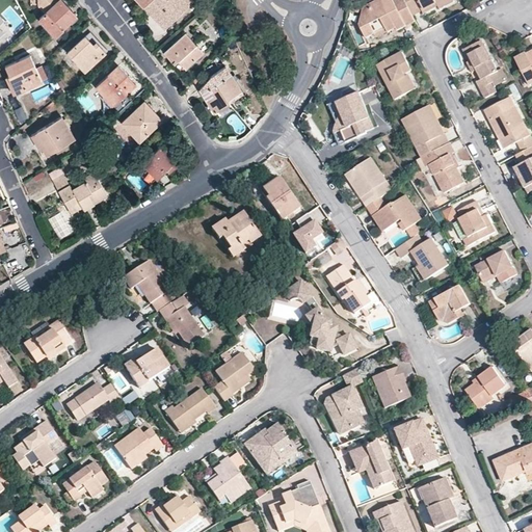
[(61,0),(37,0),(38,5),(45,11),(40,17),(55,34),(76,16),(61,0)]
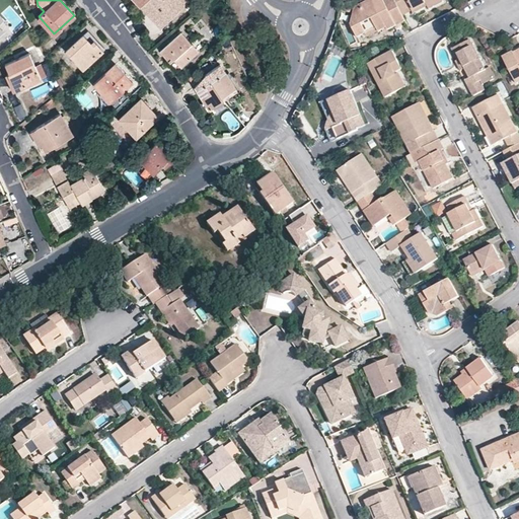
[(183,4),(182,4),(178,0),(146,0),(140,6),(147,12),(150,9),(155,15),(152,18),(160,26),(183,4)]
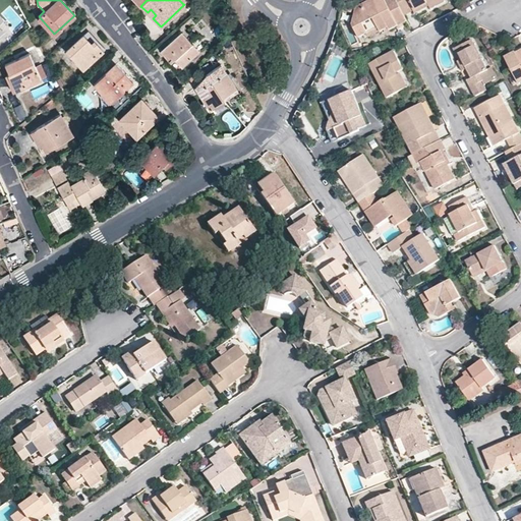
[(359,38),(368,34),(379,29),(382,32),(390,27),(390,30),(408,20),(405,14),(397,0),(378,0),(358,10),(352,24),(359,38)]
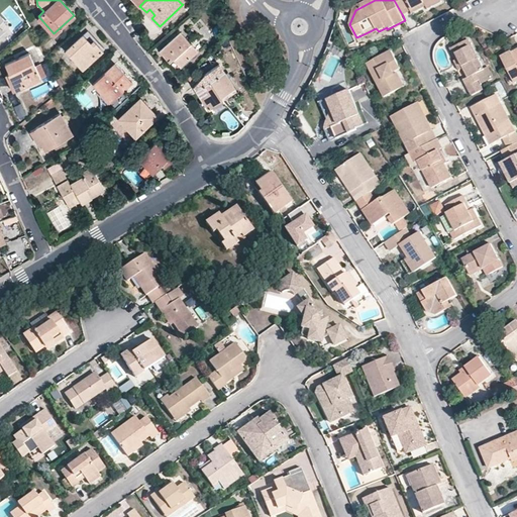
[(430,0),(394,0),(402,14),(410,10),(412,13),(427,5),(425,2),(430,0)]
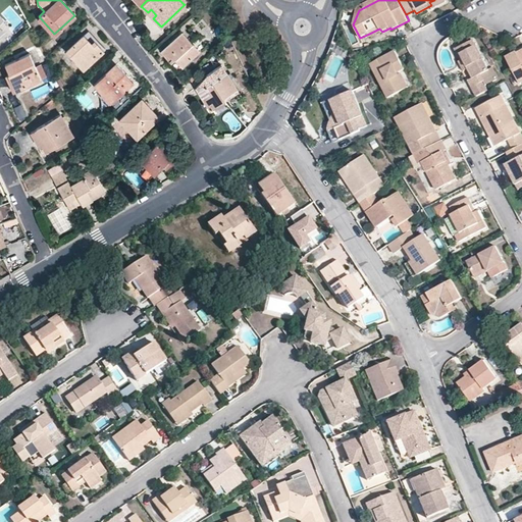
[(431,5),(433,8),(447,1),(446,0),(434,0),(429,2),(431,5)]
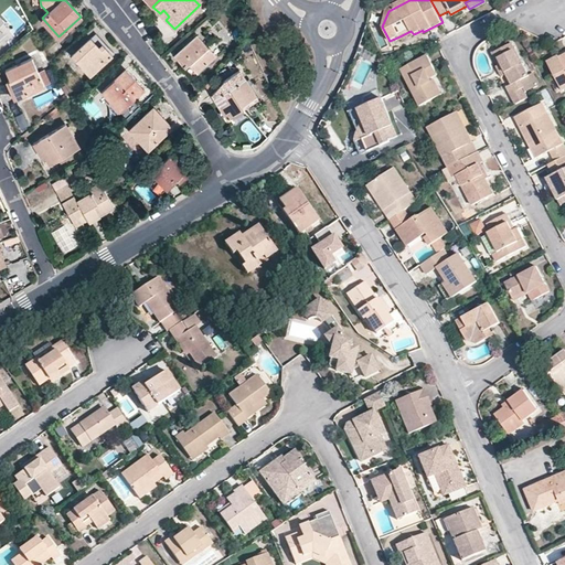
[(166,20),(169,17),(163,10),(160,13),(166,20)]
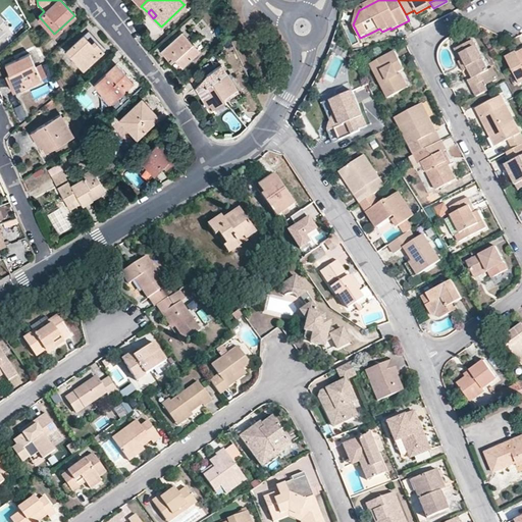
[(181,65),(199,51),(181,32),(161,50),(170,60),(174,57),(181,65)]
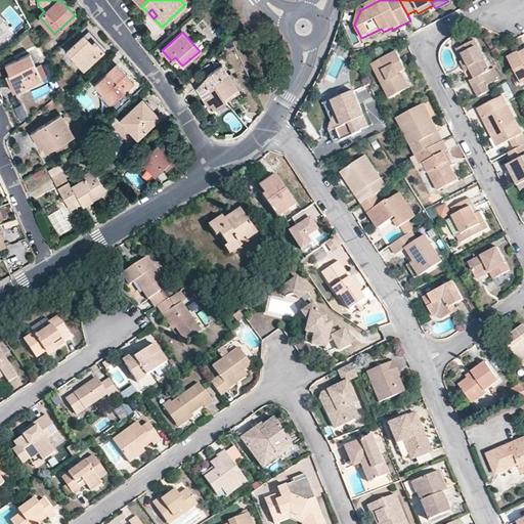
[(91,42),(84,34),(67,50),(83,69),(103,50),(94,40),(91,42)]
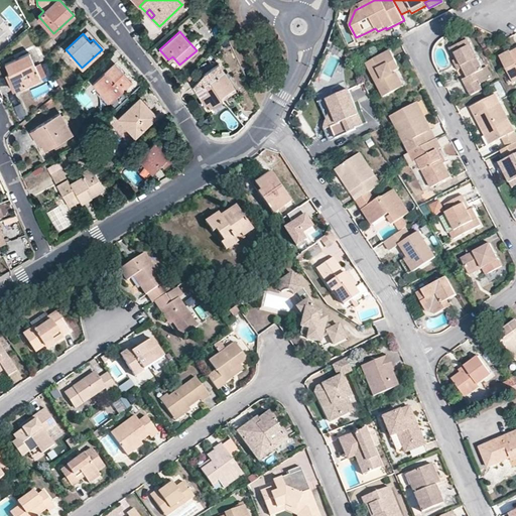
[(481,65),(468,39),(450,48),(456,59),(459,66),(461,63),(467,76),(463,79),(472,95),(484,88),(481,83),(479,80),(476,73),(483,69),(481,65)]
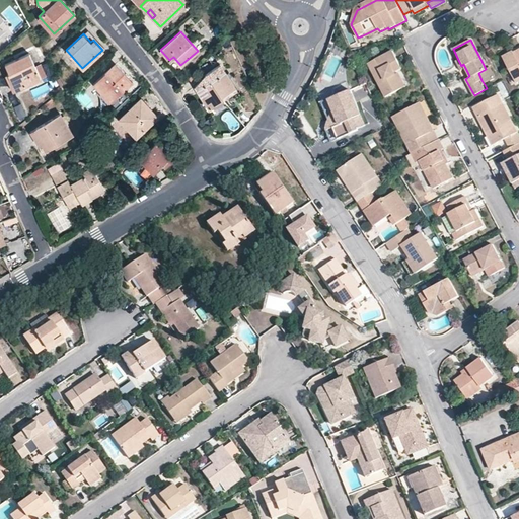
[(518,80),(518,49),(513,52),(512,51),(503,56),(516,82),(518,80)]
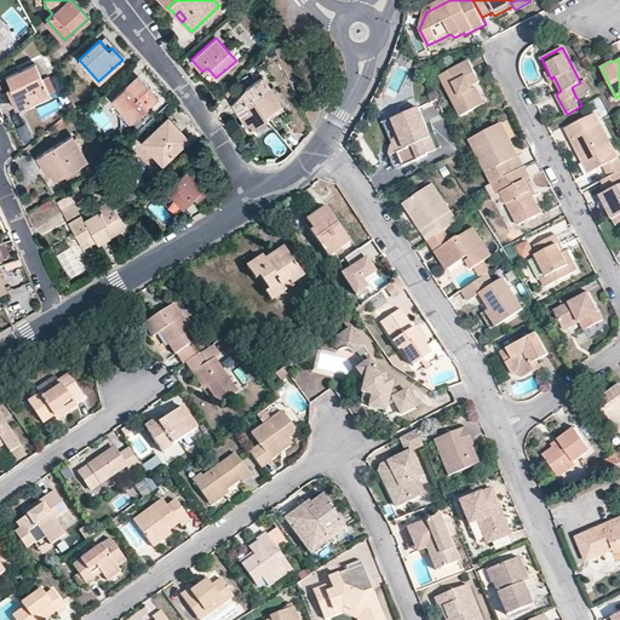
[(469,59),(440,74),(460,114),(481,104),(471,84),(476,81),(480,80),(469,59)]
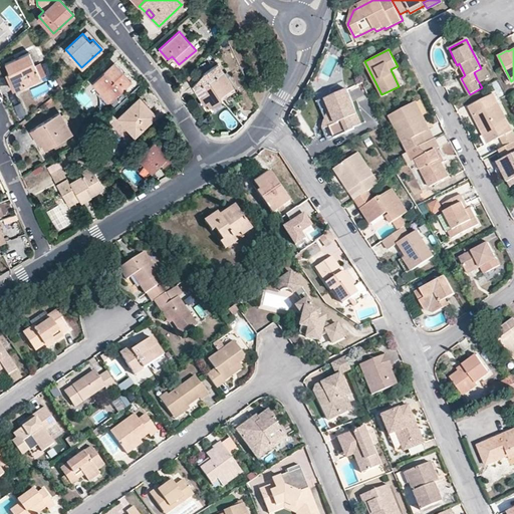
[(34,65),(28,52),(5,62),(9,71),(8,72),(16,88),(40,77),(44,75),(39,62),(34,65)]
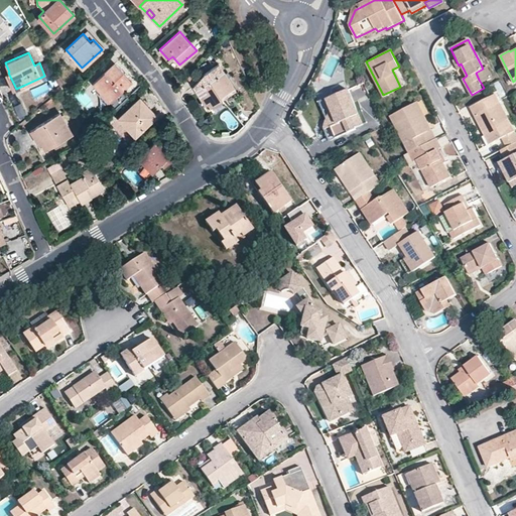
[(463,79),(467,76),(461,63),(459,66),(456,59),(454,59),(463,79)]
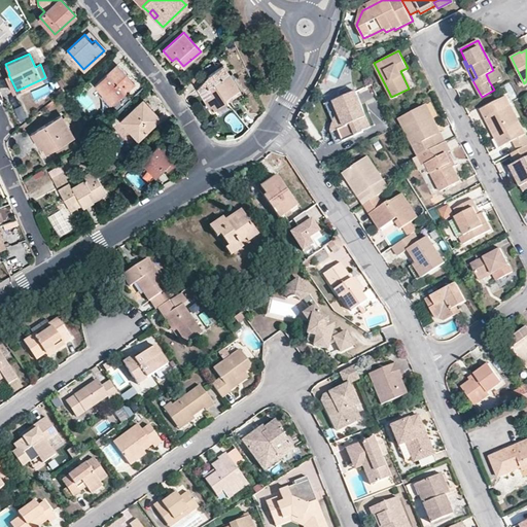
[(132,79),(117,64),(94,85),(111,104),(126,91),(123,88),(132,79)]
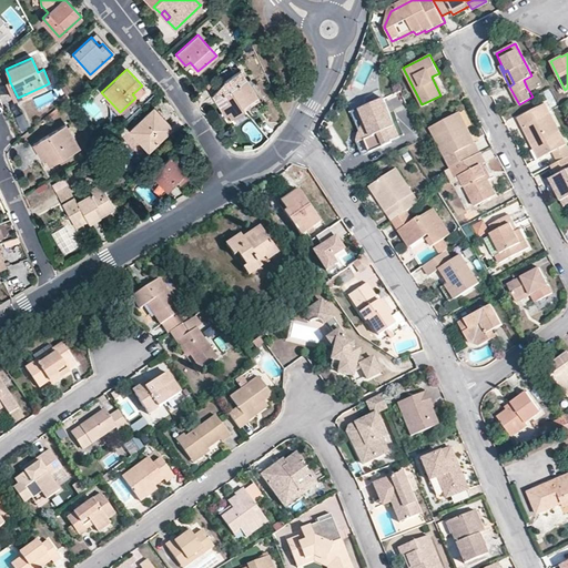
[(527,88),(529,91),(541,84),(536,73),(531,75),(524,80),(527,88)]
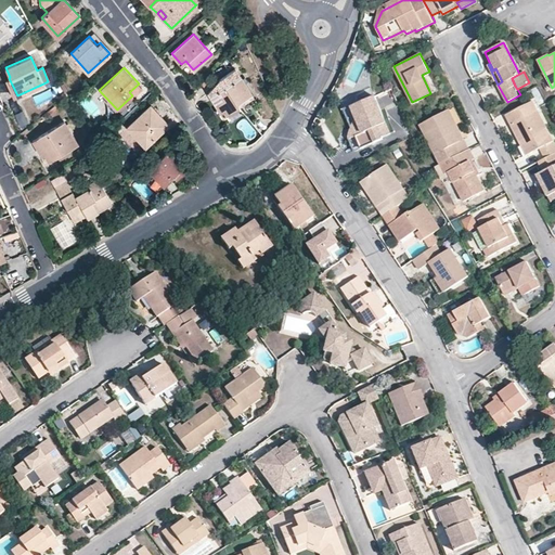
[(430,93),(435,91),(426,73),(422,75),(430,93)]
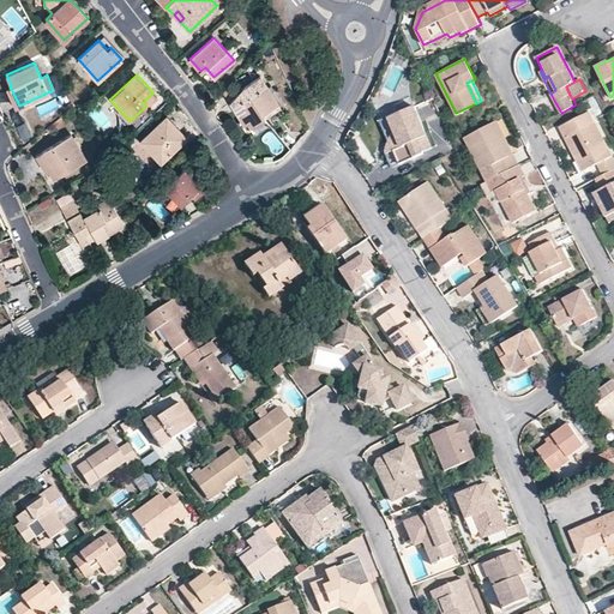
[(278,103),(266,84),(233,106),(247,128),(264,118),(262,114),(278,103)]
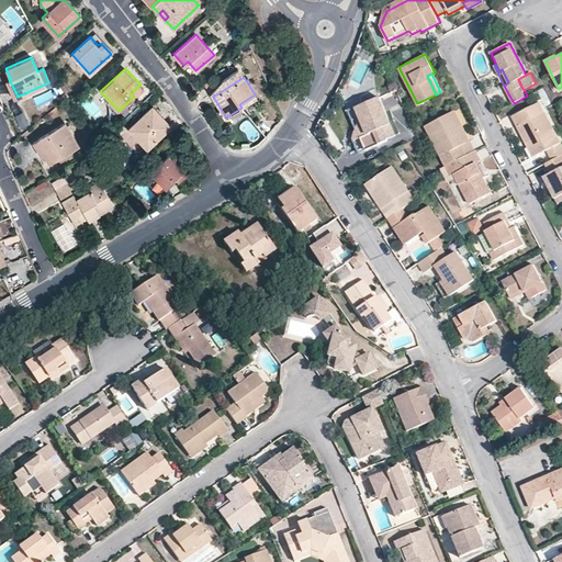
[(131,93),(134,97),(144,88),(141,85),(131,93)]
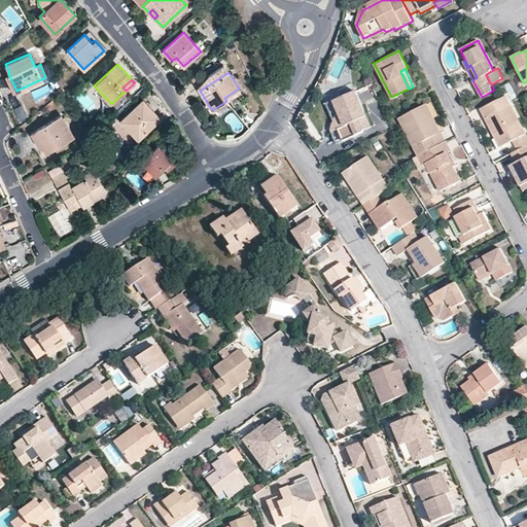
[(512,82),(505,84),(511,100),(516,98),(512,82)]
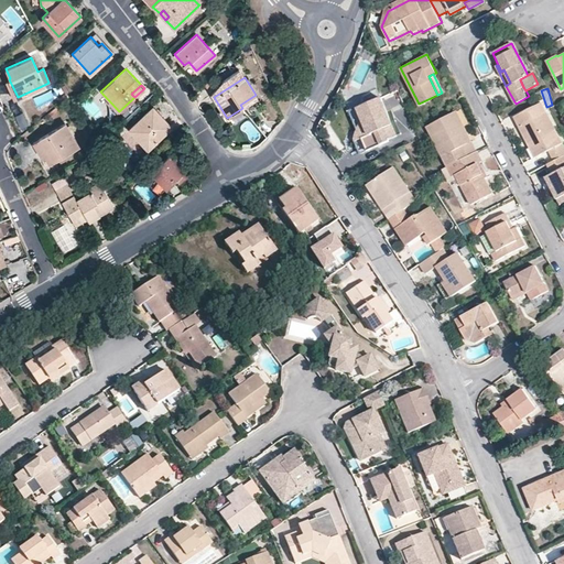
[(392,122),(381,96),(358,106),(369,133),(361,137),(367,149),(389,140),(388,139),(382,126),(392,122)]
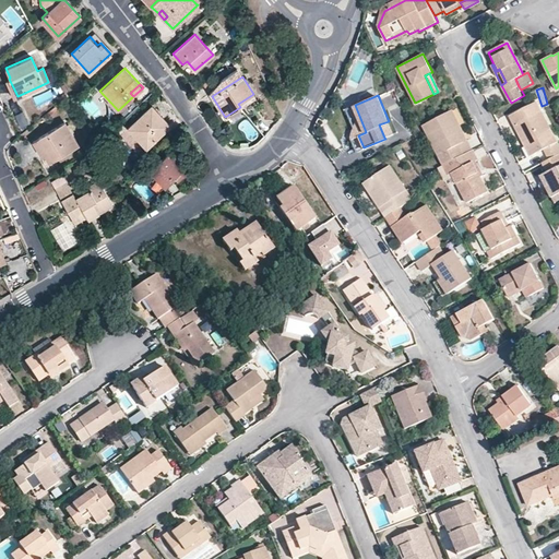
[(61,106),(60,103),(47,114),(49,116),(61,106)]
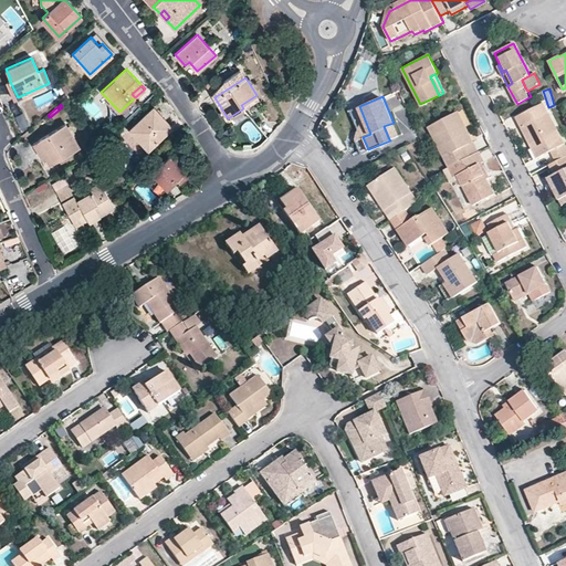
[(556,161),(565,156),(565,147),(552,121),(544,104),(516,117),(521,127),(525,125),(541,156),(551,152),(556,161)]
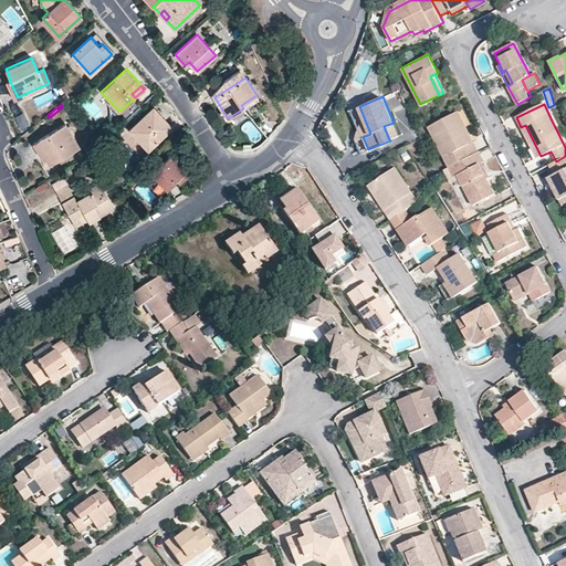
[(148,149),(173,127),(154,106),(129,129),(148,149)]
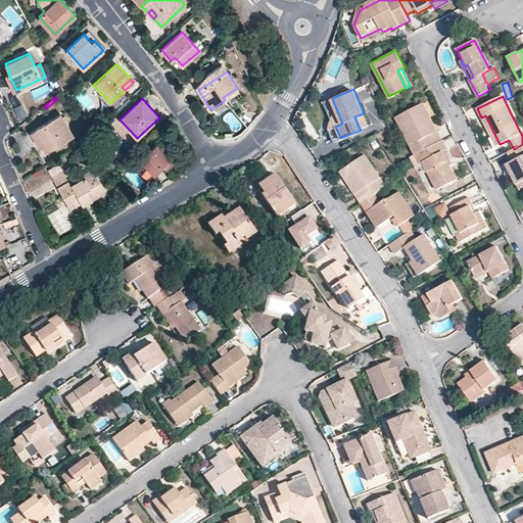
[(435,132),(438,131),(424,102),(421,104),(435,132)]
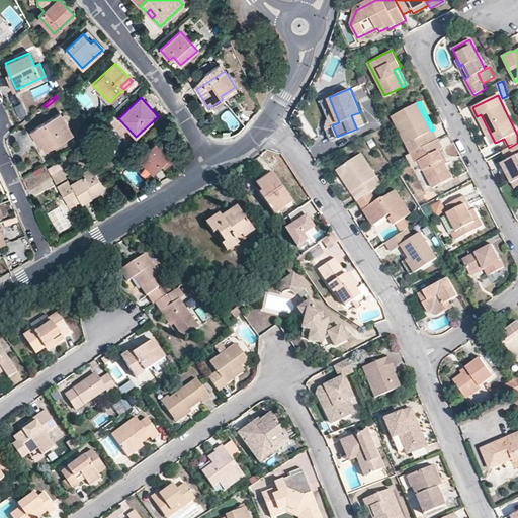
[(427,134),(431,131),(417,103),(394,114),(413,152),(431,143),(427,134)]
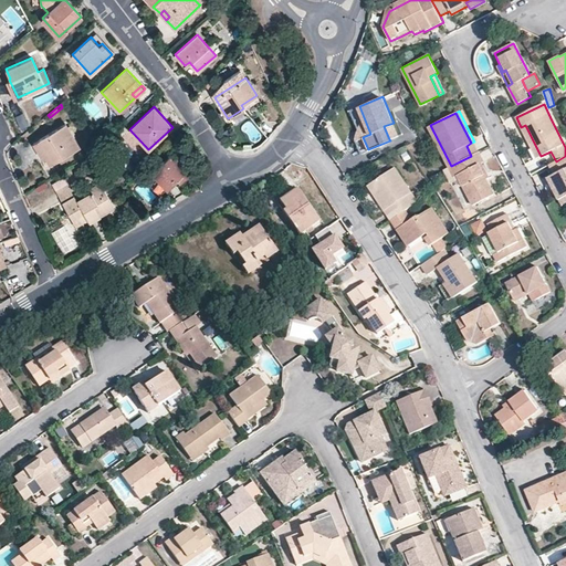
[(389,139),(399,135),(394,123),(384,126),(389,139)]
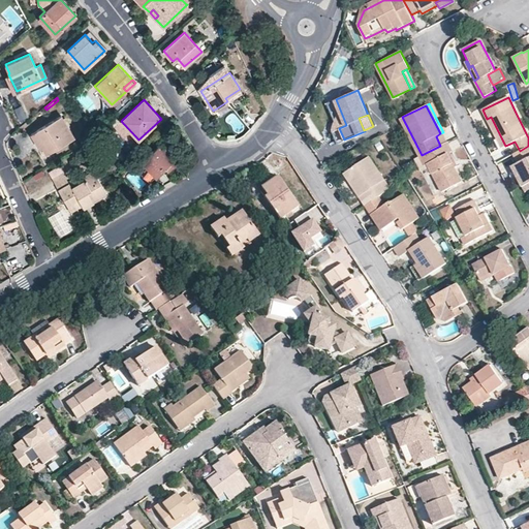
[(51,151),(73,136),(61,116),(37,129),(51,151)]
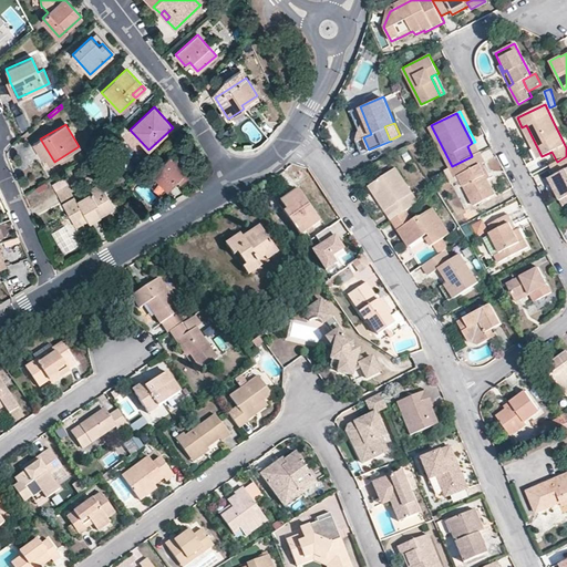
[(526,125),(522,127),(538,158),(542,156),(526,125)]
